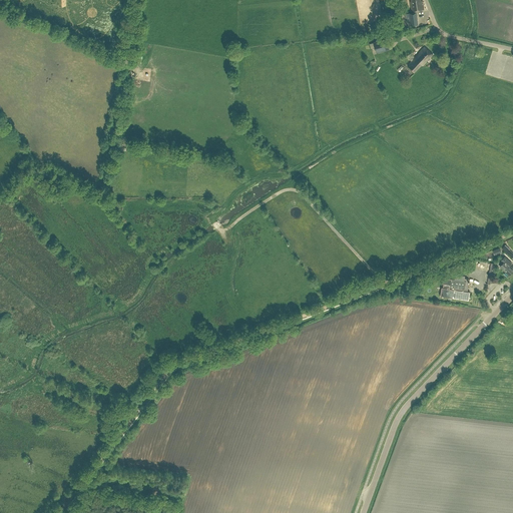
[(421,0),(420,0),(410,0),(412,11),(424,10),(422,0),(421,0)]
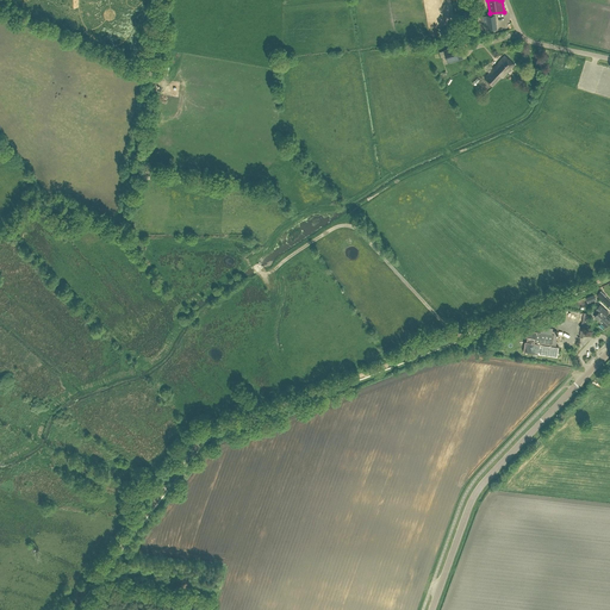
[(495,16),(493,14),(480,16),(481,26),(489,25),(489,30),(497,29),(495,16)]
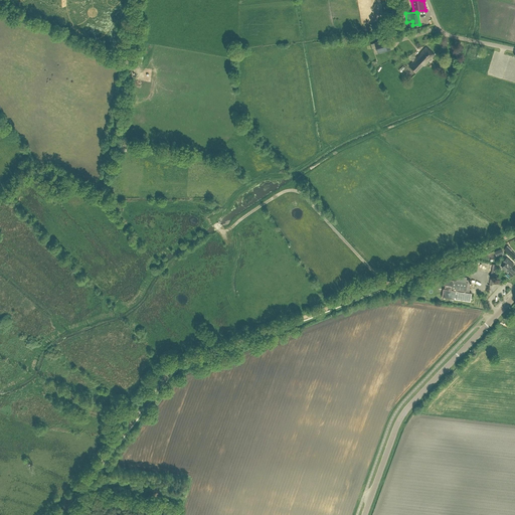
[(390,49),(387,38),(374,42),(377,53),(390,49)]
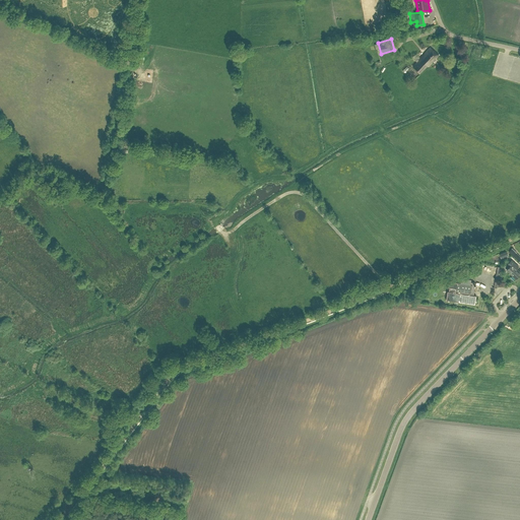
[(439,55),(430,47),(420,57),(412,66),(419,73),(427,65),(429,66),(439,55)]
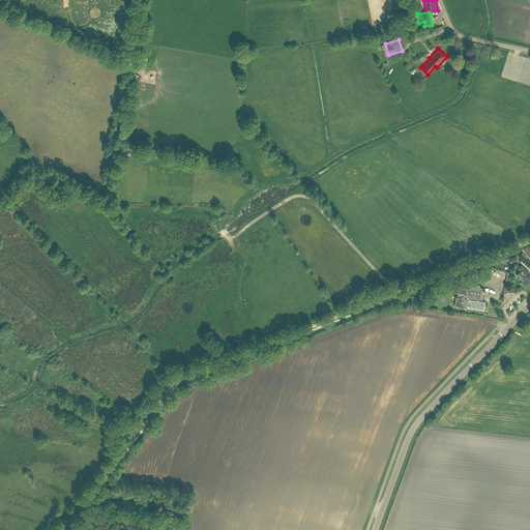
[(519,255),(527,263),(529,261),(522,253),(519,255)]
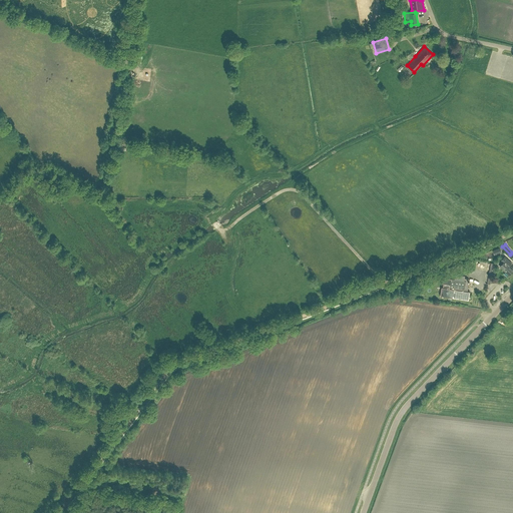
[(512,263),(505,255),(501,261),(503,263),(500,266),(509,275),(512,271),(512,268),(510,265),(512,263)]
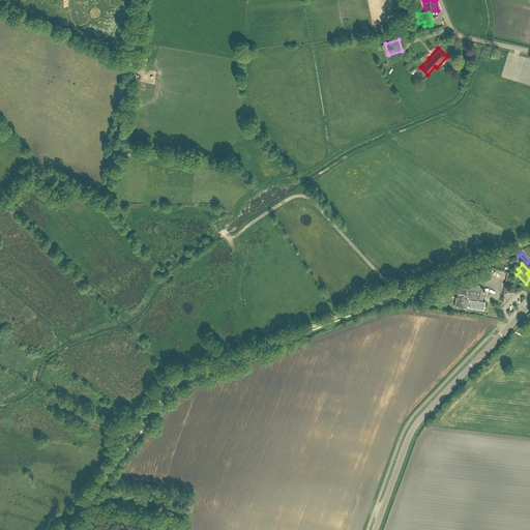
[(480,285),(470,284),(469,288),(458,286),(457,292),(459,293),(458,297),(457,296),(454,305),(484,310),(486,301),(482,300),(484,288),(479,287),(480,285)]
